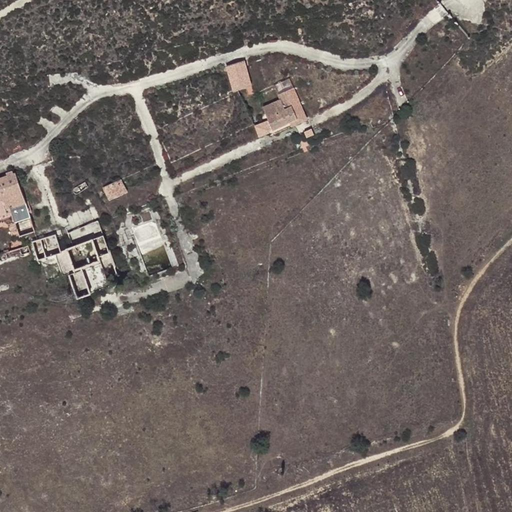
[(226,65),(233,88),(252,82),(246,59),(226,65)]
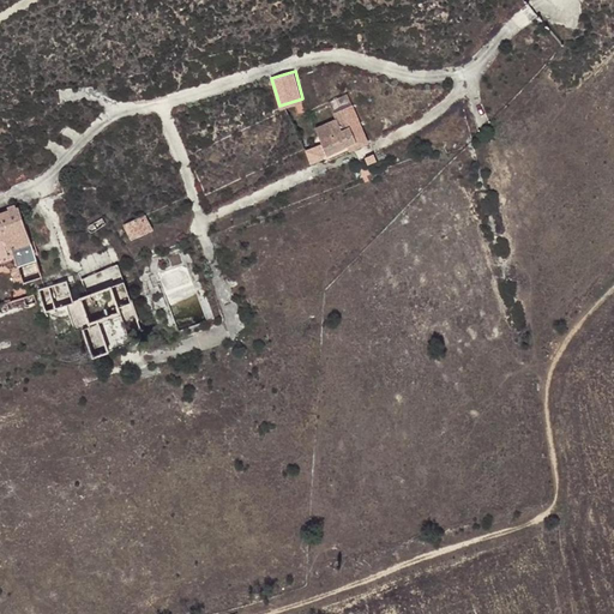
[(326,152),(366,133),(353,103),(333,110),(336,116),(315,125),(323,142),(326,151),(326,152)]
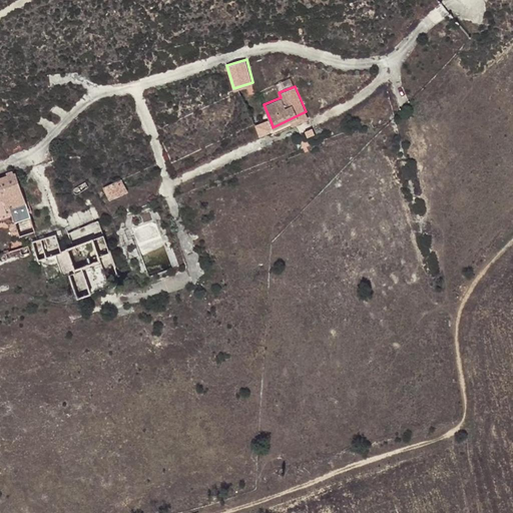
[(273,126),(270,118),(255,123),(260,135),(271,131),(273,127),(273,126)]
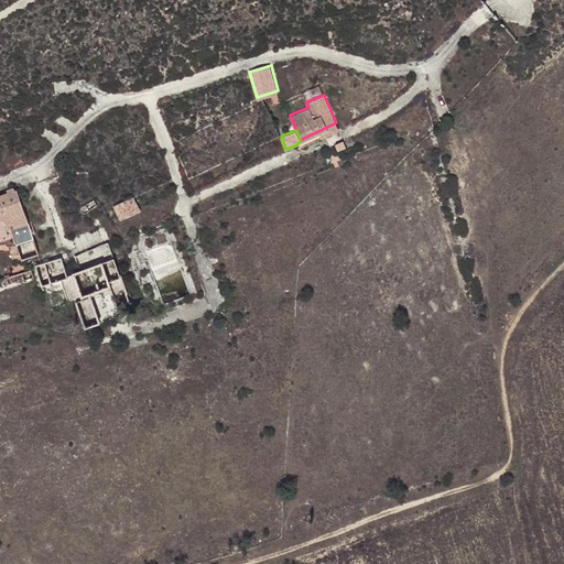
[(22,257),(40,252),(31,221),(28,210),(21,188),(0,194),(0,219),(13,217),(22,257)]
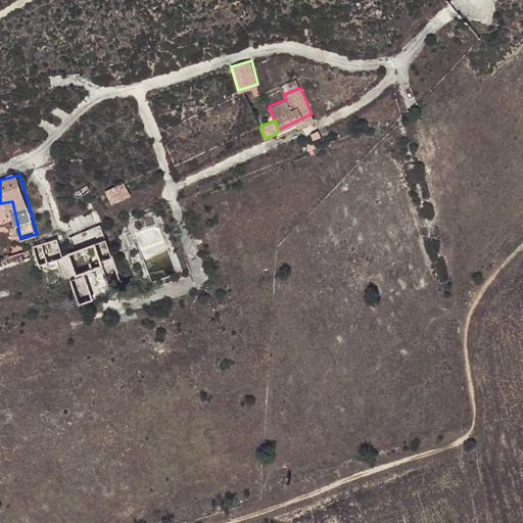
[(106,192),(112,203),(130,195),(124,184),(106,192)]
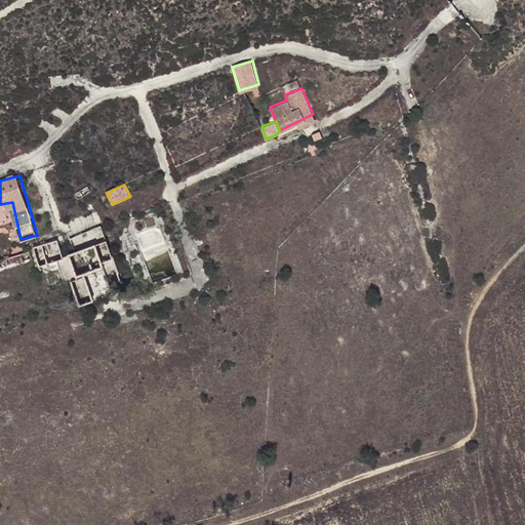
[(109,287),(121,283),(101,225),(70,237),(73,249),(78,247),(79,249),(61,255),(56,239),(31,245),(38,267),(56,261),(63,281),(70,280),(79,304),(92,298),(85,277),(103,270),(109,287)]
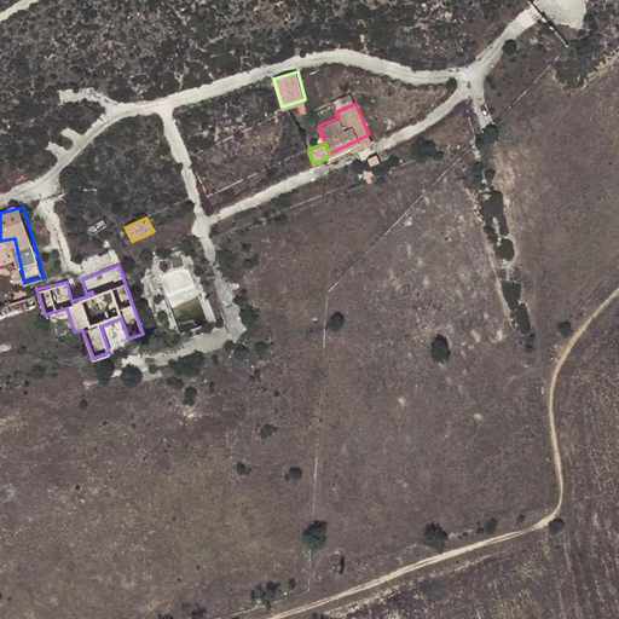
[(0,304),(0,314),(34,304),(32,294),(0,304)]
